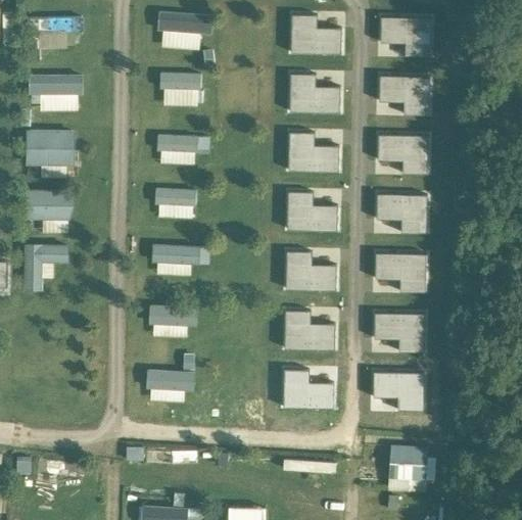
[(158,48),(200,50),(200,34),(212,34),(214,14),(160,12),(158,48)]
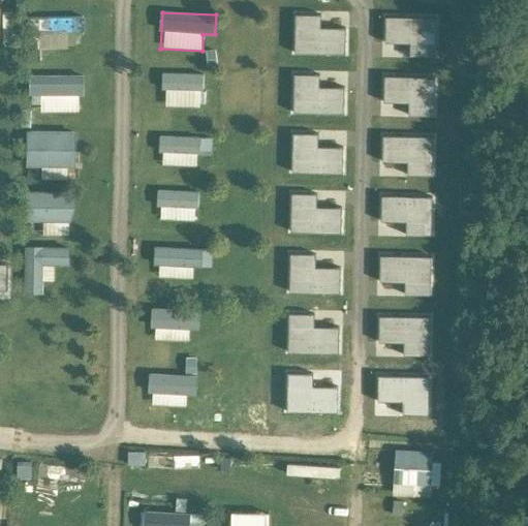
[(85,31),(84,17),(34,19),(34,32),(85,31)]
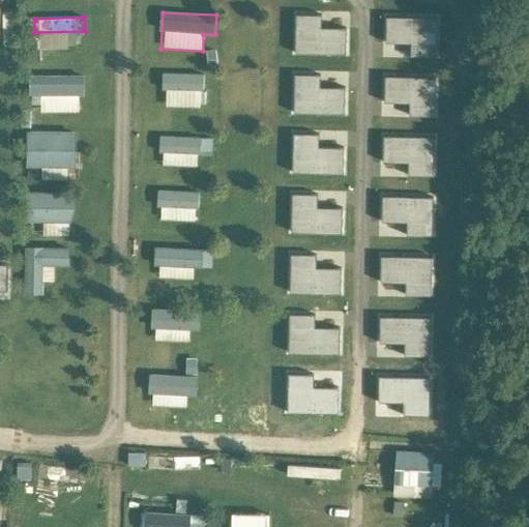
[(436,28),(435,67),(457,67),(457,28),(436,28)]
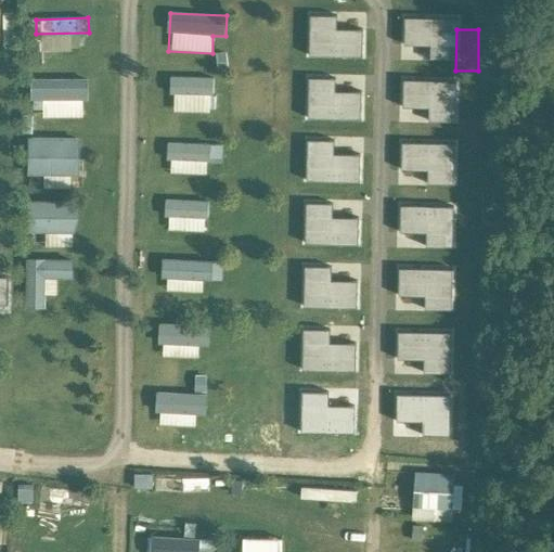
[(171,78),(172,113),(215,112),(215,77),(171,78)]
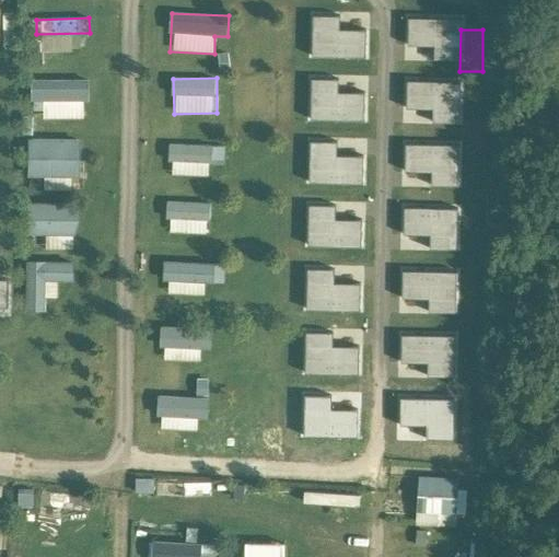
[(32,101),(43,101),(43,118),(86,119),(88,79),(32,79),(32,101)]
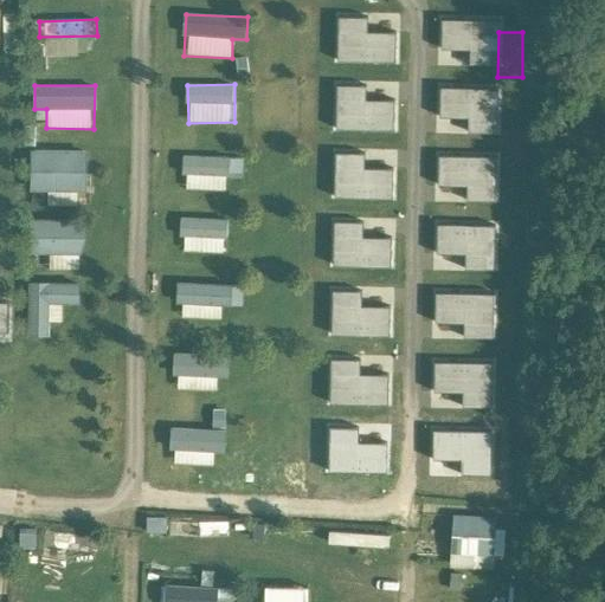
[(76,191),(89,192),(89,150),(31,150),(31,193),(47,193),(47,206),(76,206),(76,191)]
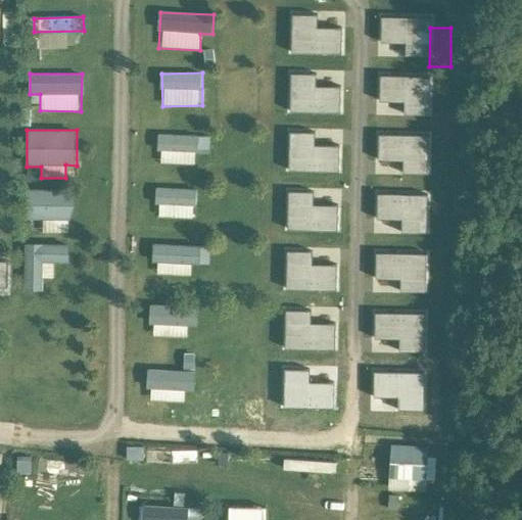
[(267,145),(289,146),(289,135),(267,134),(267,145)]
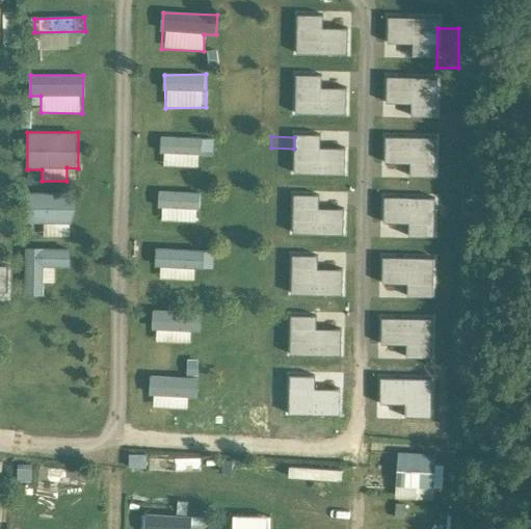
[(161,137),(161,167),(198,167),(198,153),(211,153),(211,138),(161,137)]
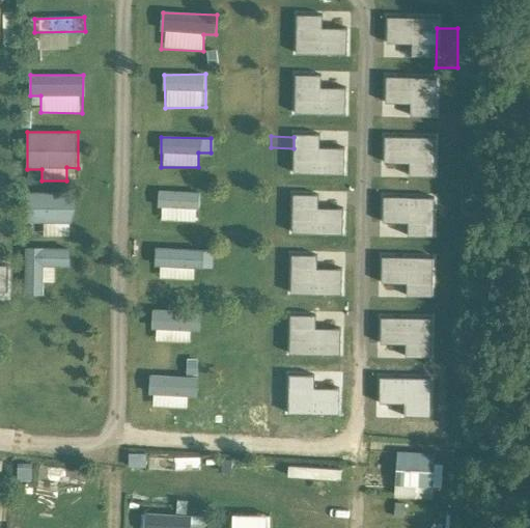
[(420,139),(420,191),(462,191),(463,139),(420,139)]
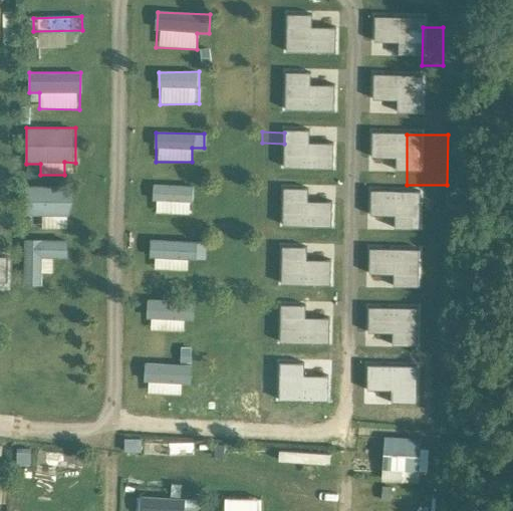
[(41,229),(70,230),(71,187),(26,186),(26,216),(42,216),(41,229)]
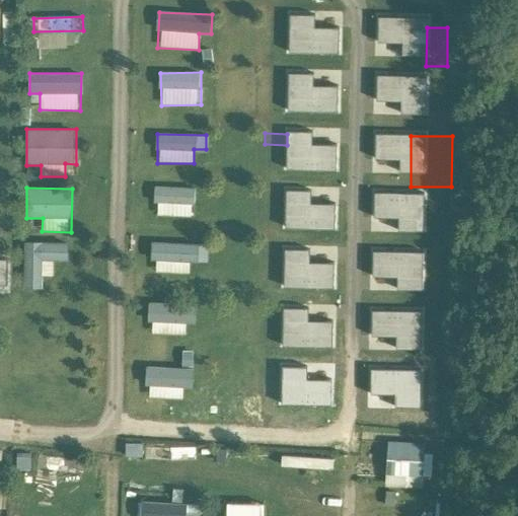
[(156,188),(156,216),(193,217),(193,188),(156,188)]
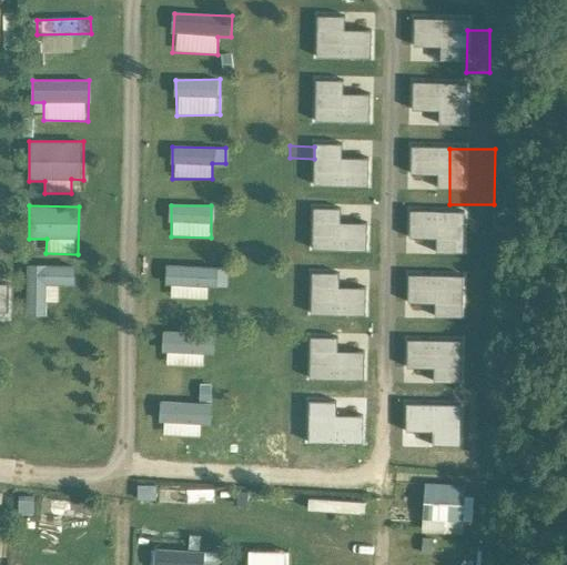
[(291,260),(317,261),(319,246),(292,245),(291,260)]
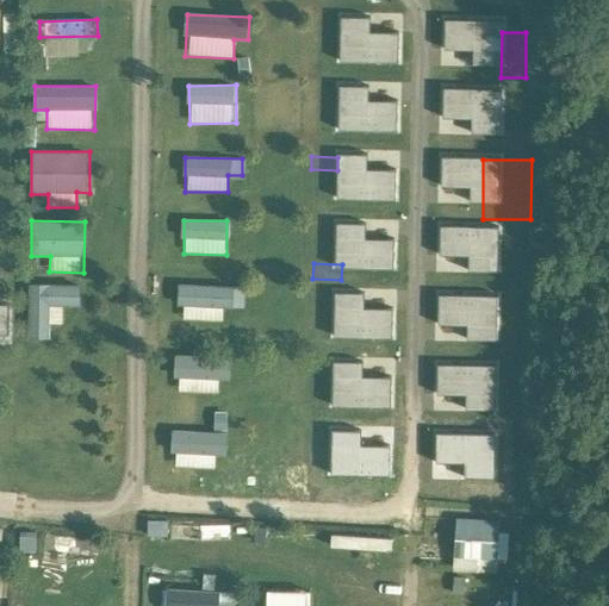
[(50,306),(81,307),(81,285),(29,285),(29,338),(49,338),(50,306)]
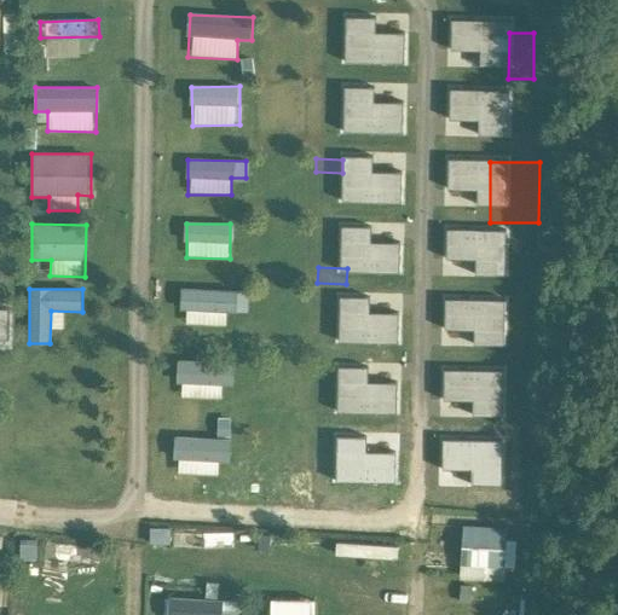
[(184,290),(183,325),(226,325),(226,314),(248,314),(248,290),(184,290)]
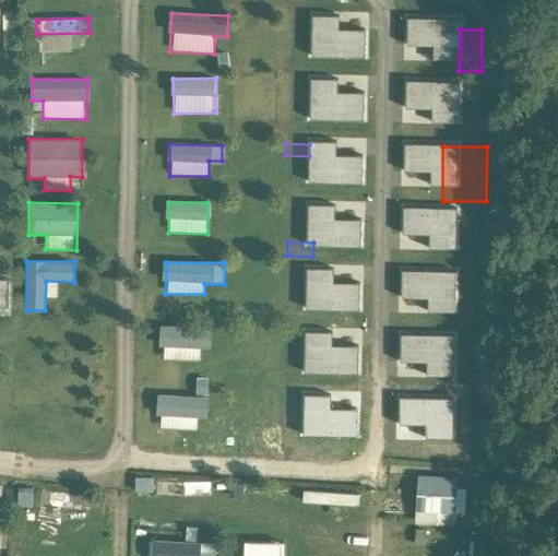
[(476,297),(476,265),(435,265),(435,296),(476,297)]
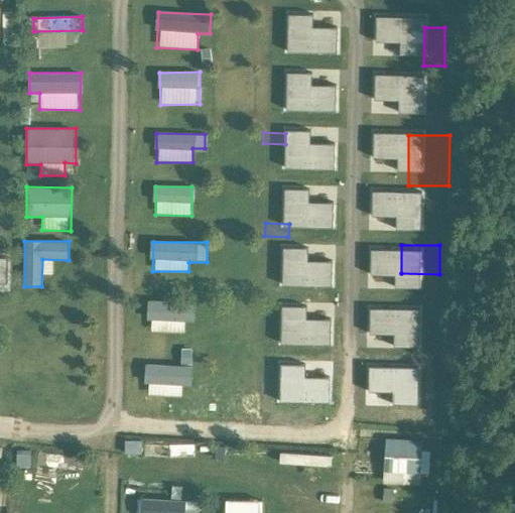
[(149,332),(185,332),(185,322),(196,323),(196,301),(149,301),(149,332)]
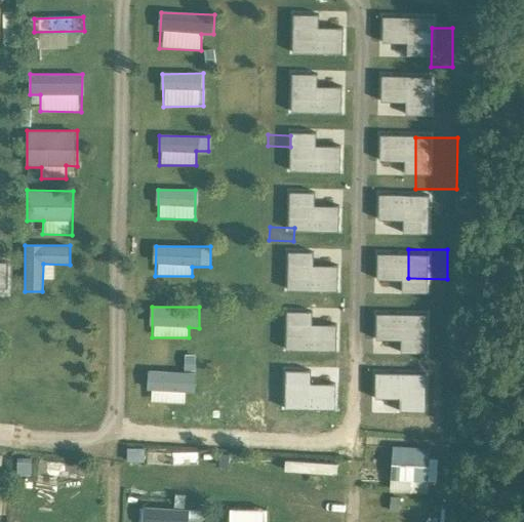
[(186,403),(187,394),(196,394),(197,372),(149,371),(149,402),(186,403)]
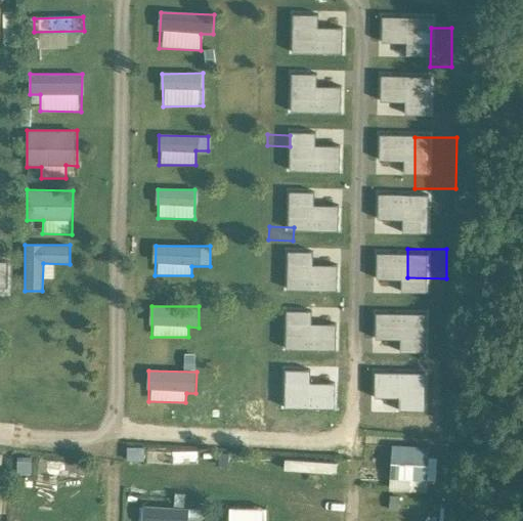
[(256,376),(256,407),(278,407),(278,391),(311,391),(311,377),(256,376)]
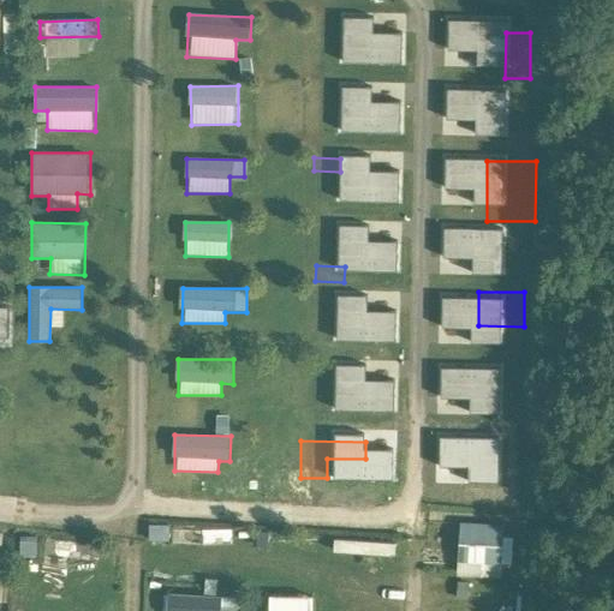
[(499,462),(499,480),(522,481),(523,445),(464,444),(464,461),(499,462)]
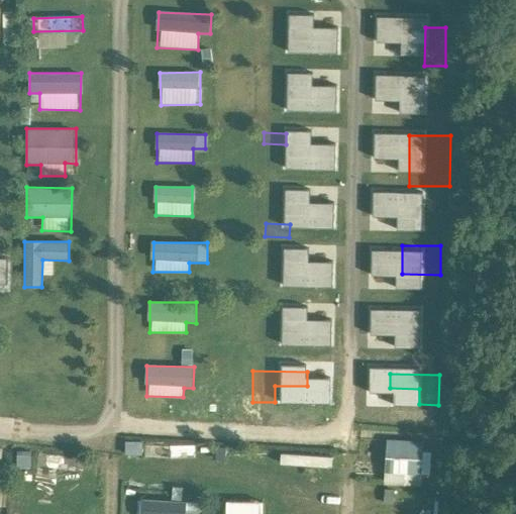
[(172,489),(172,501),(181,501),(181,489),(172,489)]
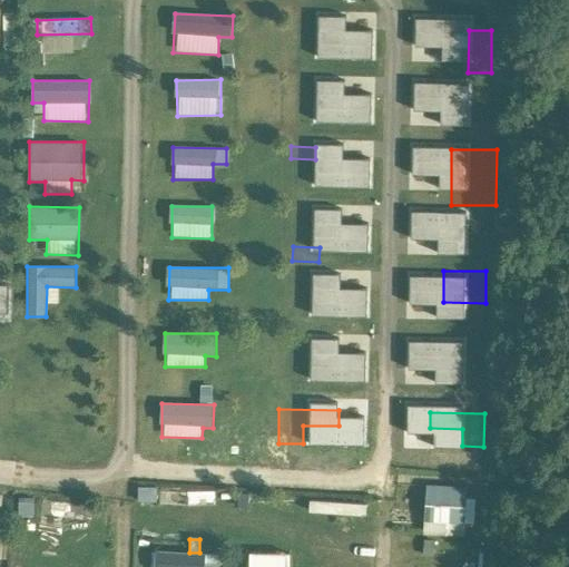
[(155,554),(153,566),(203,566),(204,556),(155,553),(155,554)]
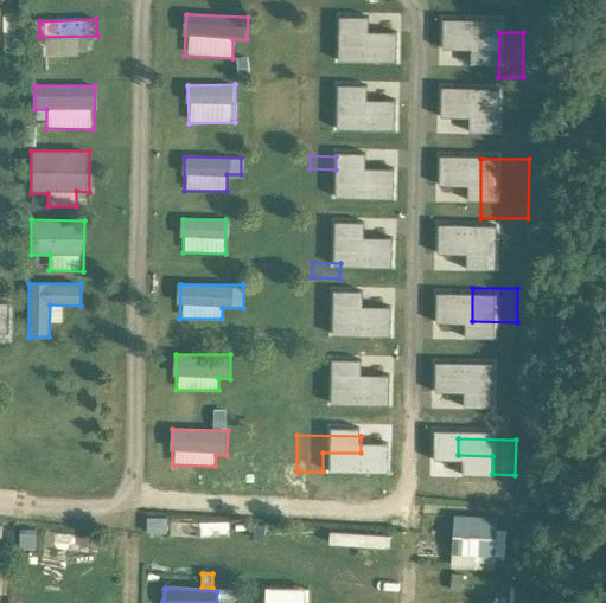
[(307,602),(307,590),(265,590),(263,602),(307,602)]
